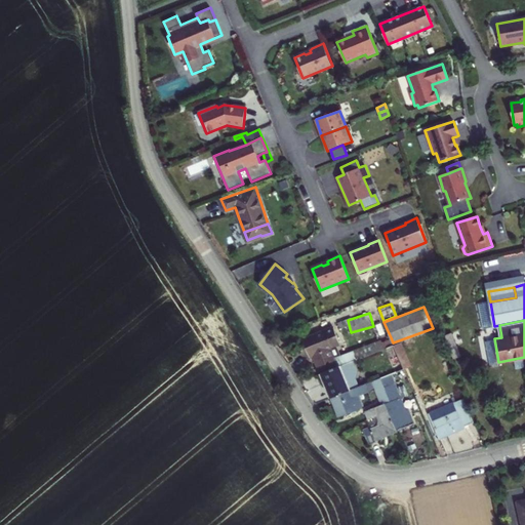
[(337,338),(332,326),(304,337),(309,350),(337,338)]
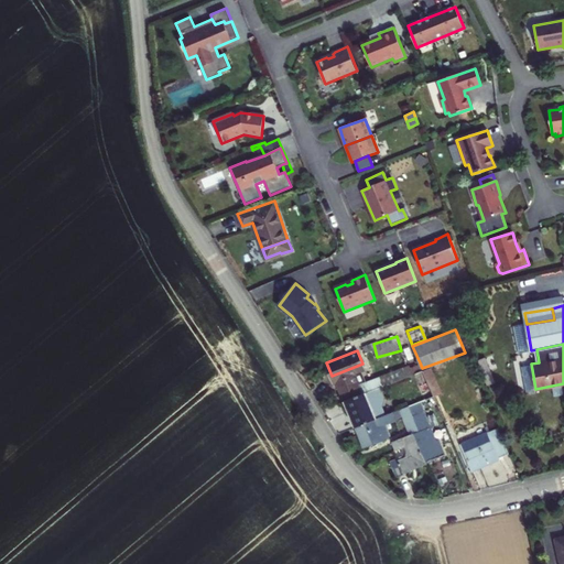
[(334,382),(336,381),(345,401),(378,388),(422,370),(422,368),(420,362),(408,368),(407,365),(365,381),(360,370),(365,369),(362,364),(332,376),(334,382)]
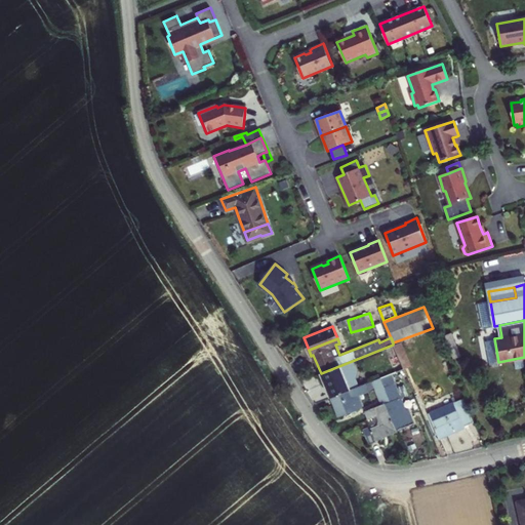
[(411,364),(401,341),(393,345),(403,367),(411,364)]
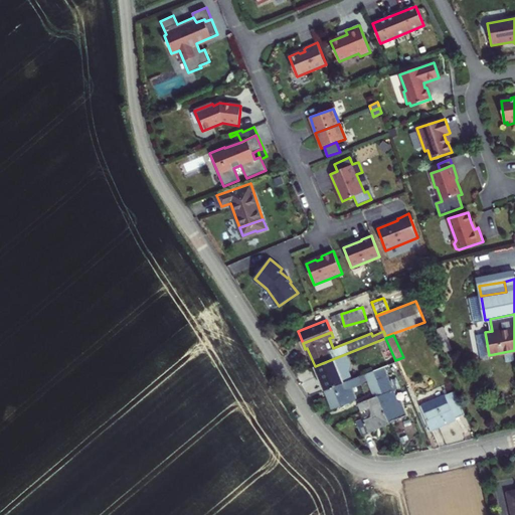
[(345,354),(315,366),(324,389),(351,378),(347,368),(348,362),(345,354)]
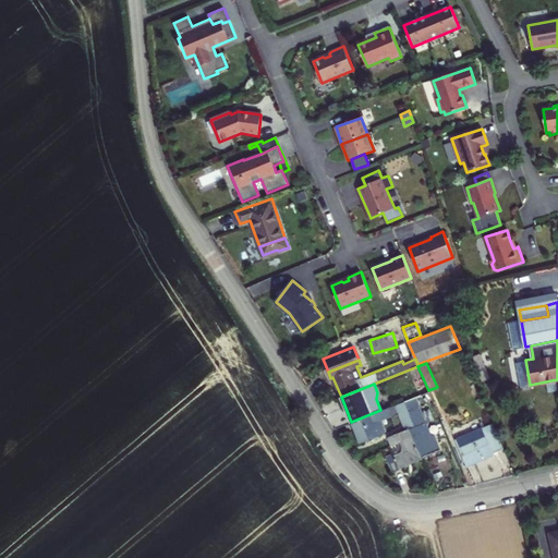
[(409,428),(413,426),(409,413),(403,401),(395,404),(405,429),(409,428)]
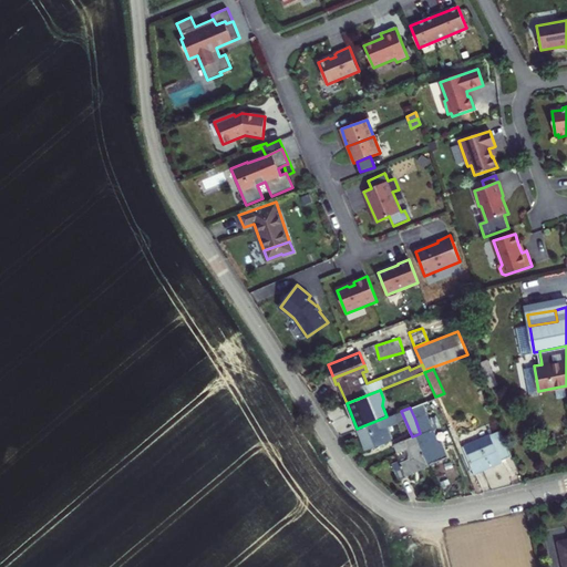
[(435,412),(415,420),(420,433),(415,435),(429,464),(446,456),(440,442),(437,443),(432,429),(441,425),(435,412)]
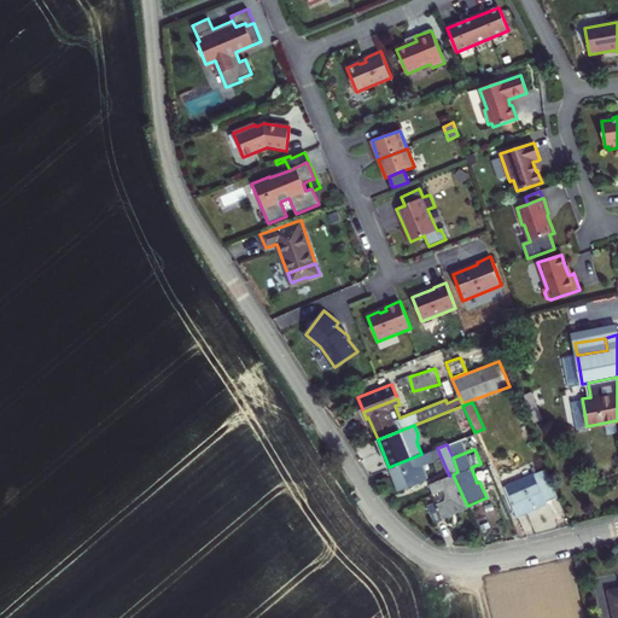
[(426,479),(426,478),(420,465),(423,465),(423,466),(424,465),(433,461),(430,452),(421,454),(389,467),(398,490),(426,479)]
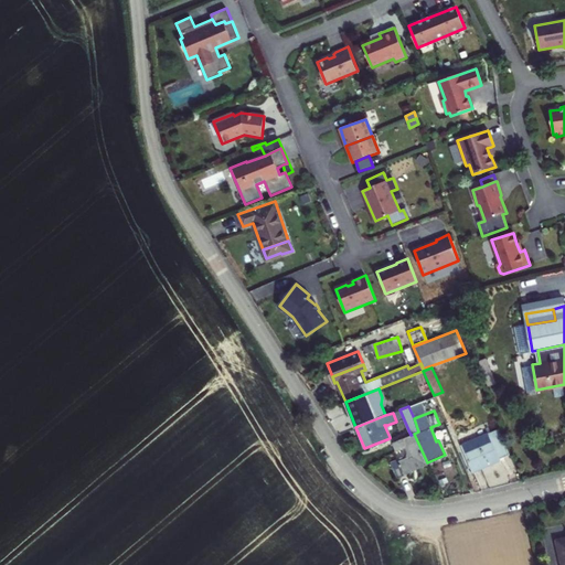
[(509,454),(498,428),(461,444),(473,471),(500,459),(499,457),(509,454)]
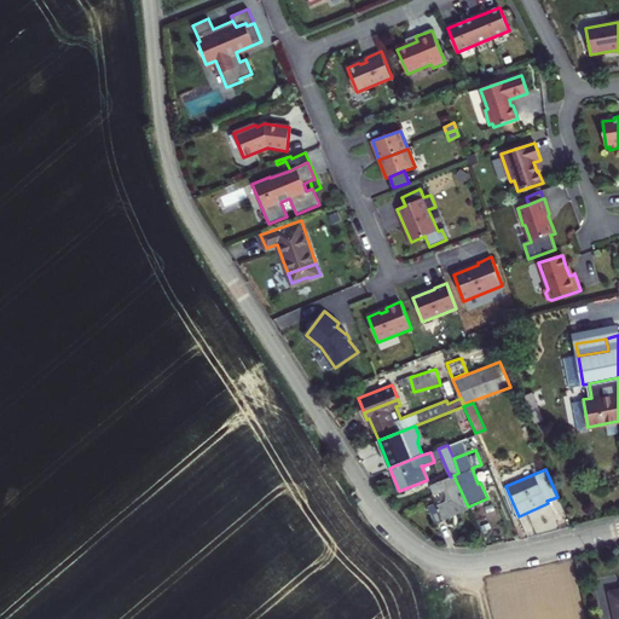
[(444,520),(444,519),(469,509),(468,507),(453,475),(450,476),(431,485),(434,493),(444,490),(446,495),(445,499),(428,507),(435,524),(444,520)]
